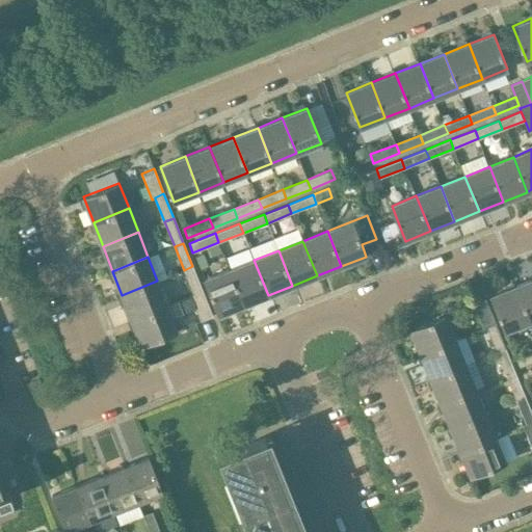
[(254,260),(230,270),(243,306),(268,295),(254,260)]
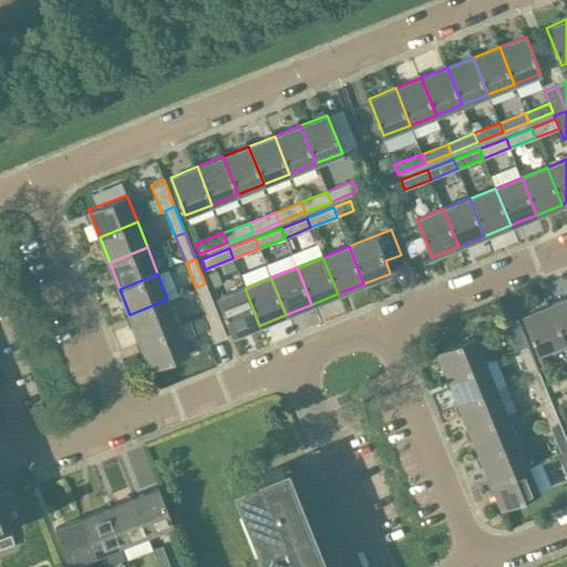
[(205,284),(196,288),(206,313),(215,310),(205,284)]
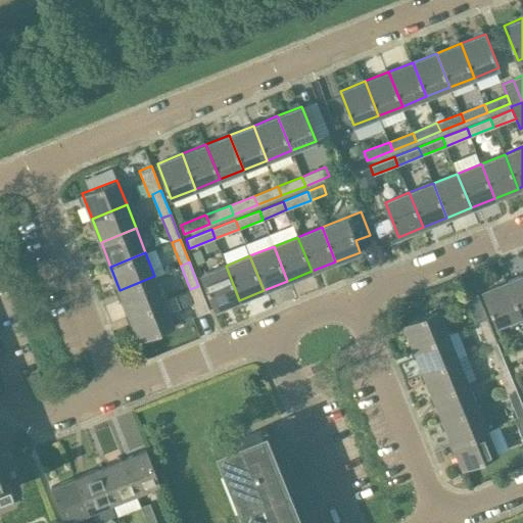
[(215,310),(239,300),(226,266),(200,275),(215,310)]
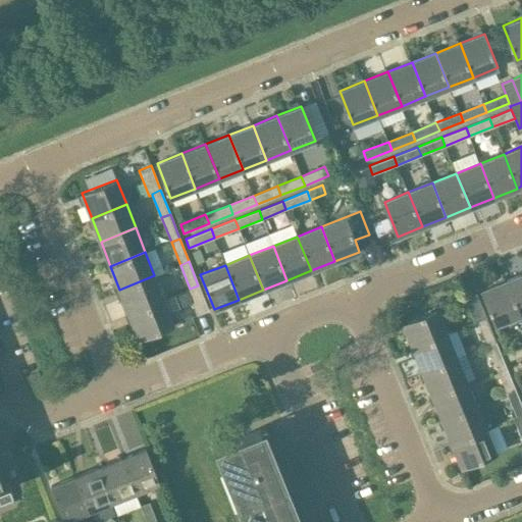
[(521,314),(521,273),(506,280),(520,316),(521,314)]
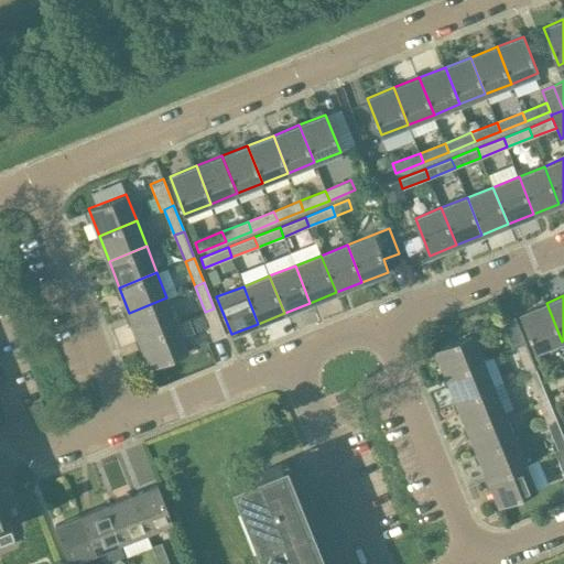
[(166,297),(129,313),(140,338),(177,324),(166,297)]
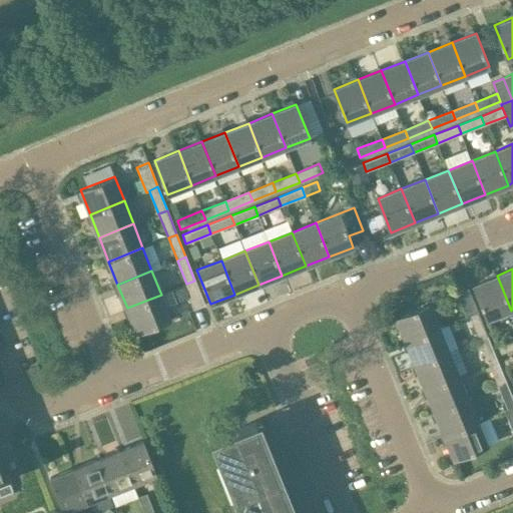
[(473,286),(487,320),(511,311),(497,276),(473,286)]
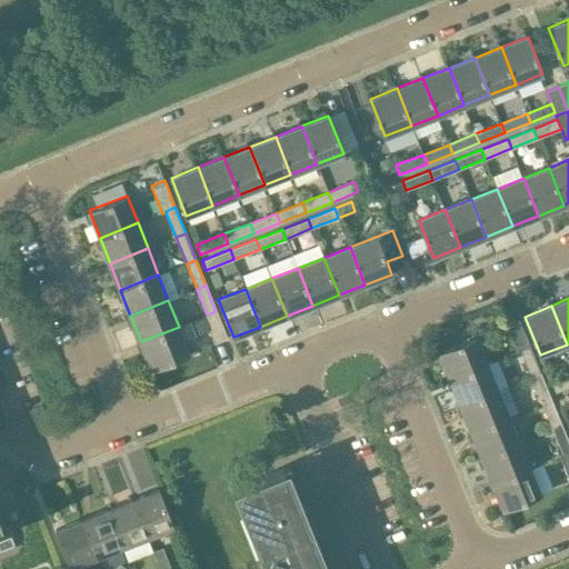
[(213,343),(227,338),(216,311),(207,315),(203,317),(213,343)]
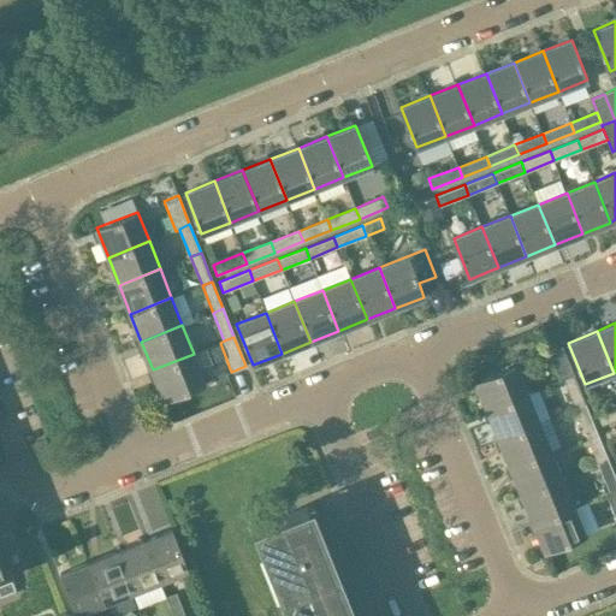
[(560,380),(563,378),(563,379),(574,374),(562,345),(549,351),(560,380)]
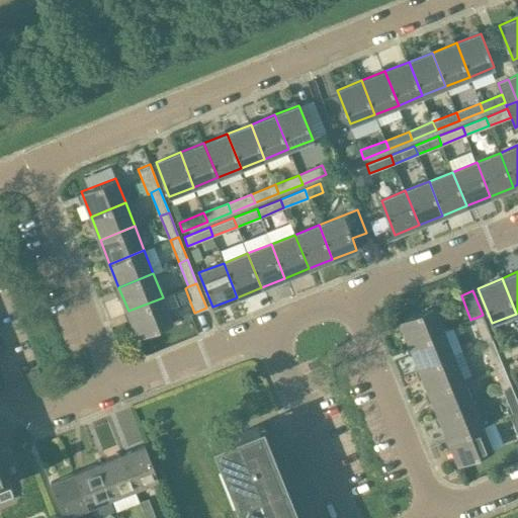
[(138,335),(172,322),(167,309),(178,305),(173,293),(163,297),(128,311),(138,335)]
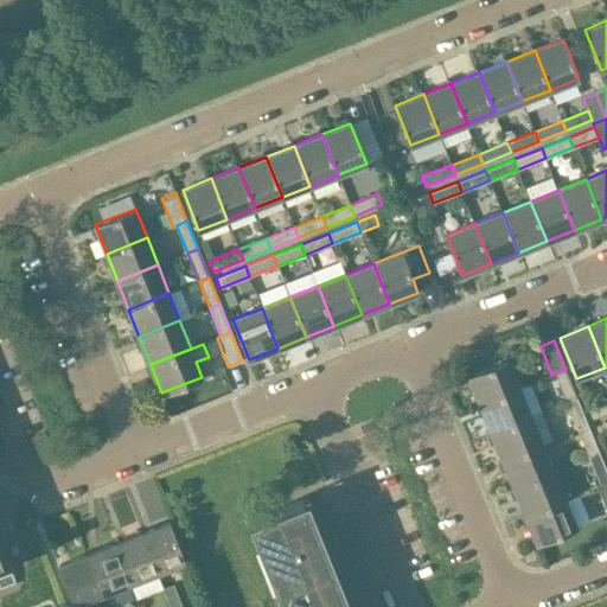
[(509,359),(468,376),(479,403),(521,388),(509,359)]
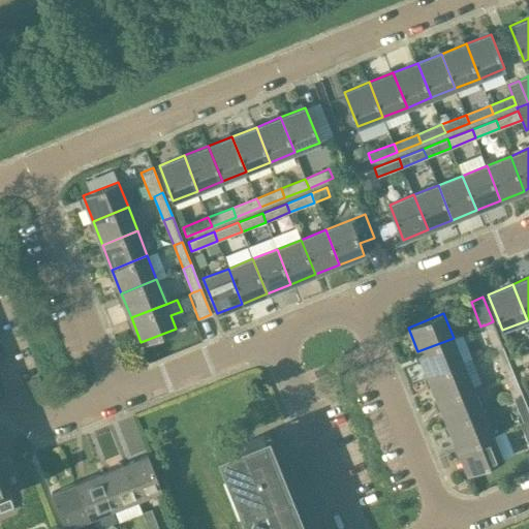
[(493,321),(484,325),(494,349),(502,346),(493,321)]
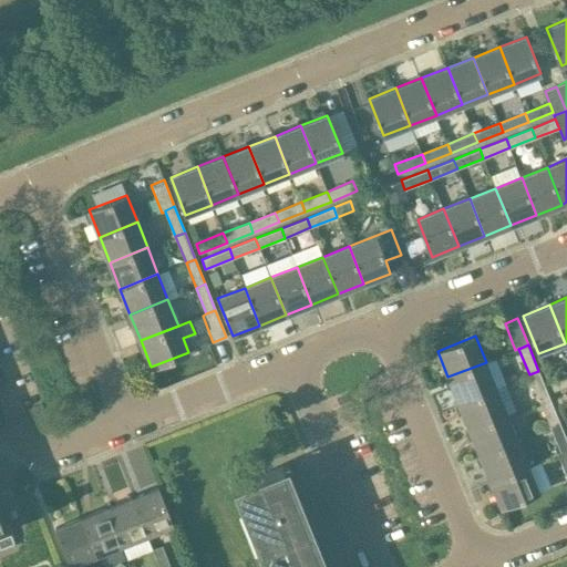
[(496,388),(486,362),(447,377),(459,403),(496,388)]
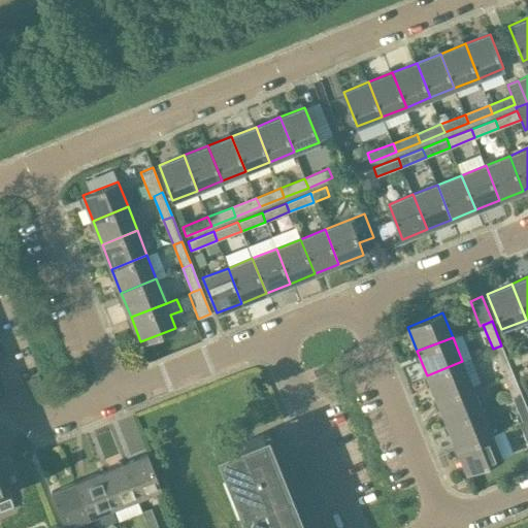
[(512,369),(501,345),(493,349),(502,373),(512,369)]
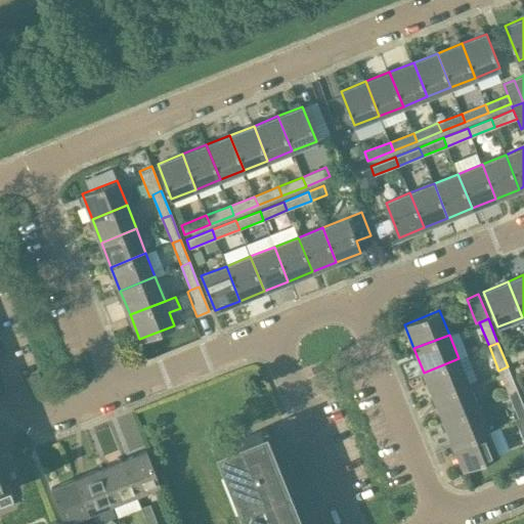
[(523,345),(508,352),(512,360),(523,355),(523,345)]
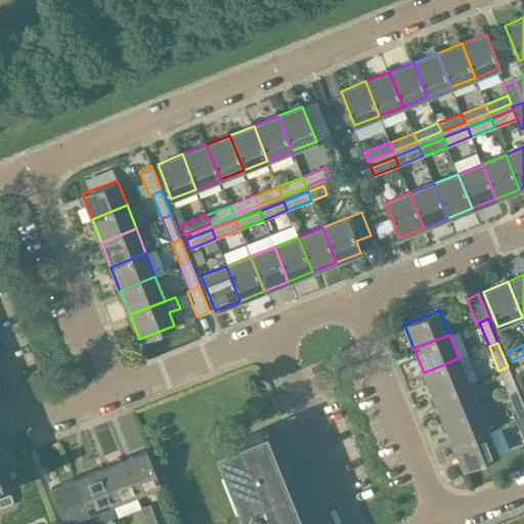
[(459,359),(459,358),(424,373),(433,396),(469,383),(476,380),(467,356),(459,359)]
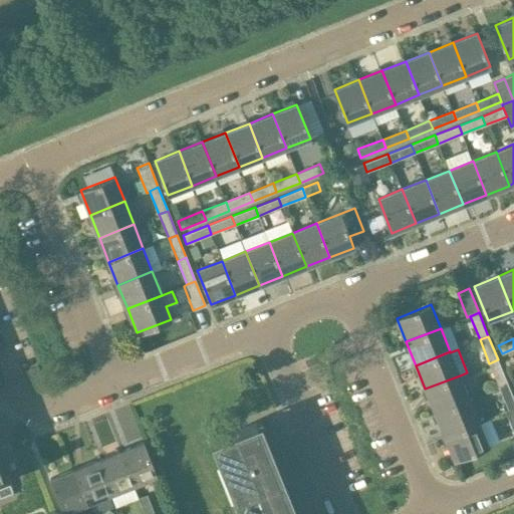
[(513,355),(504,359),(508,368),(513,365),(513,355)]
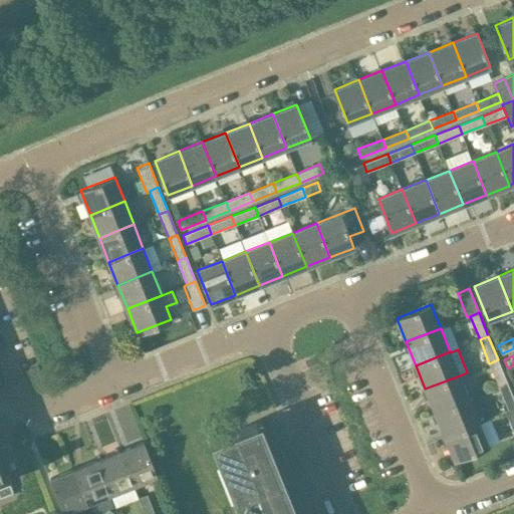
[(498,359),(489,363),(499,387),(507,383),(498,359)]
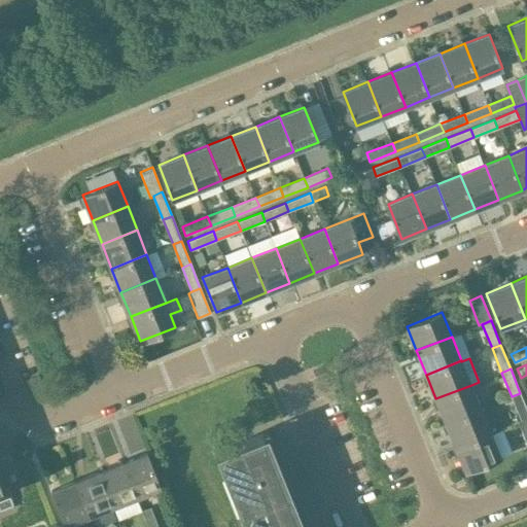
[(471,385),(435,398),(446,423),(481,409),(471,385)]
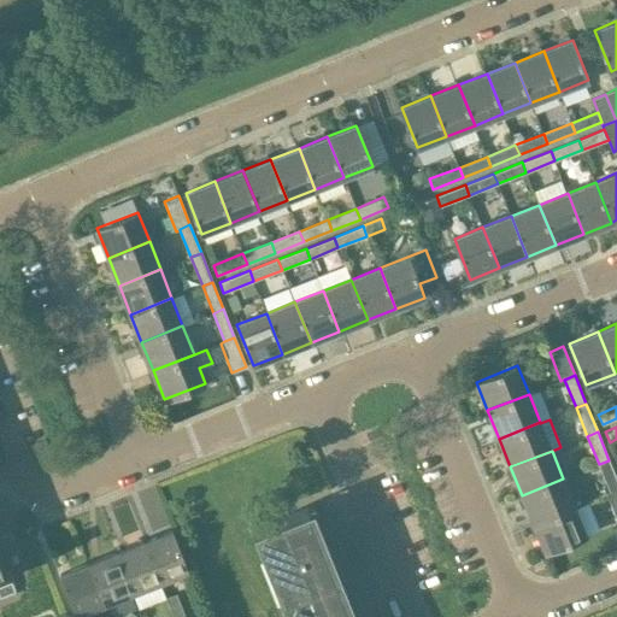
[(616,480),(609,460),(599,464),(610,492),(616,488),(616,480)]
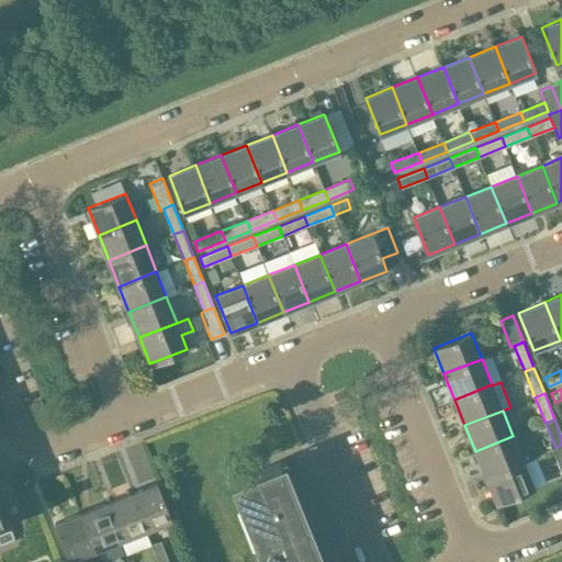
[(524,461),(513,436),(475,451),(485,476),(524,461)]
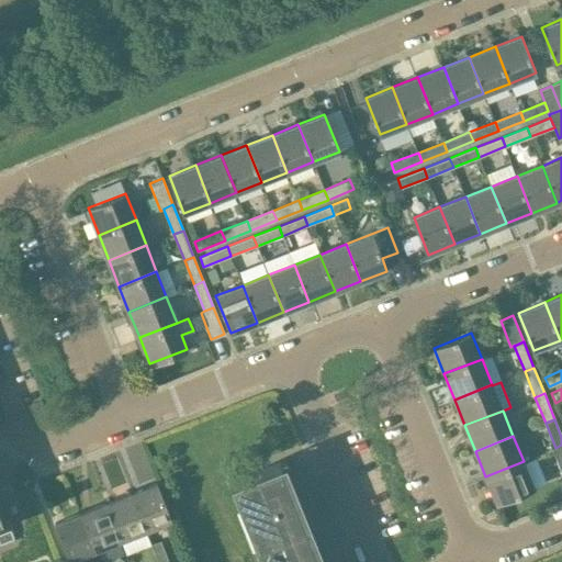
[(561,473),(561,445),(555,448),(552,449),(561,473)]
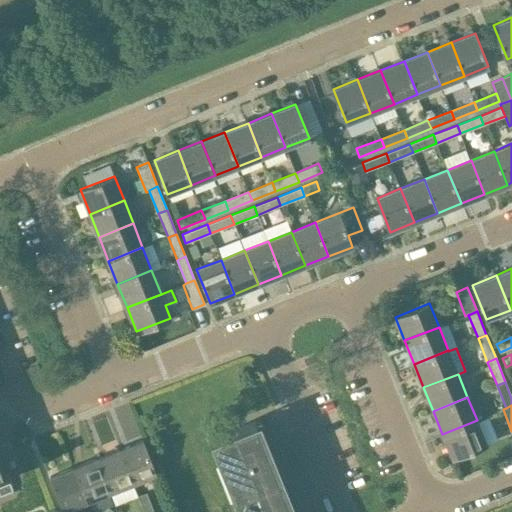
[(452,458),(486,444),(477,420),(442,434),(452,458)]
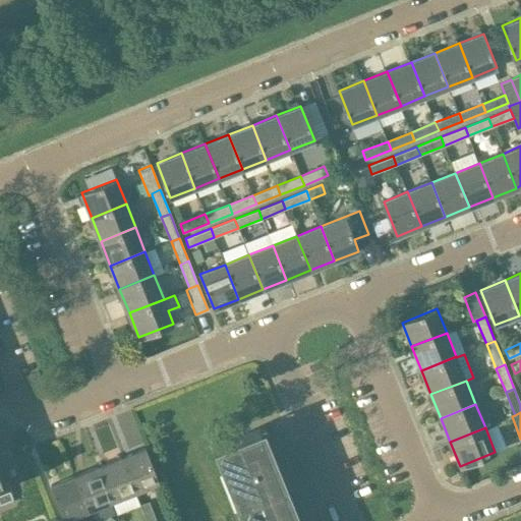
[(296,520),(259,428),(232,440),(214,447),(243,520),(296,520)]
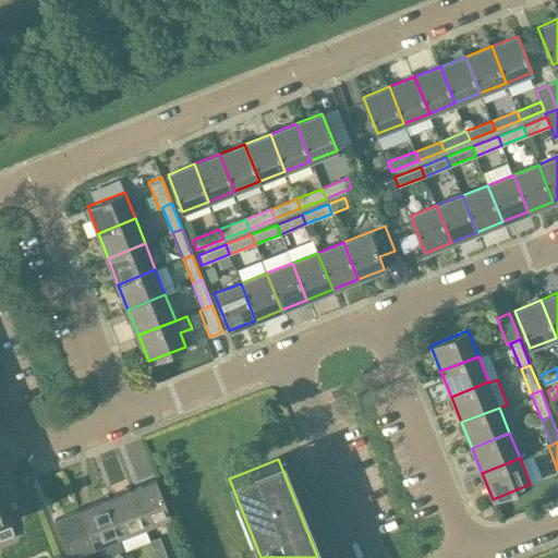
[(171,516),(157,480),(130,489),(145,526),(171,516)]
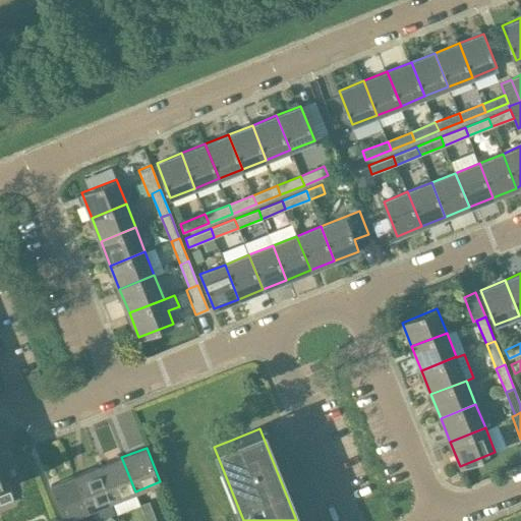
[(121,457),(98,467),(111,501),(135,491),(121,457)]
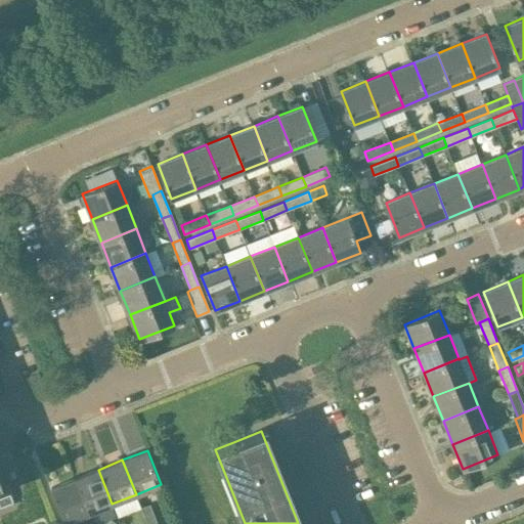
[(98,470),(75,478),(88,513),(112,504),(98,470)]
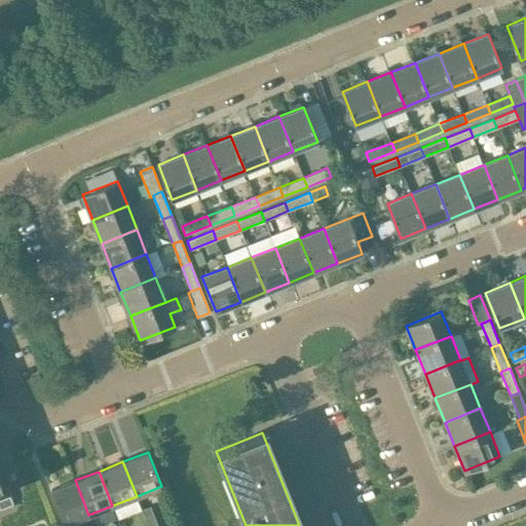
[(51,490),(65,524),(88,515),(75,480),(51,490)]
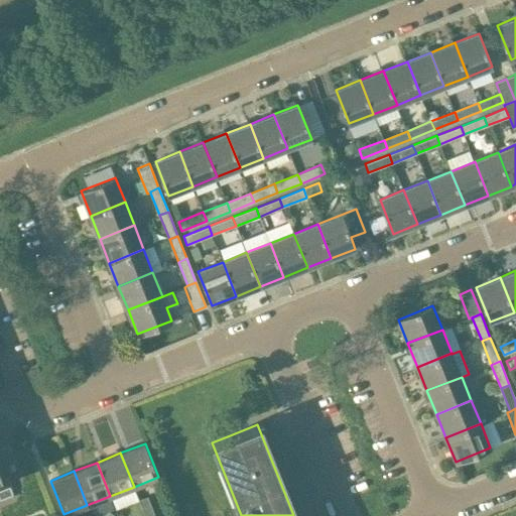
[(1,475),(0,472),(0,488),(6,486),(5,484),(12,481),(9,472),(1,475)]
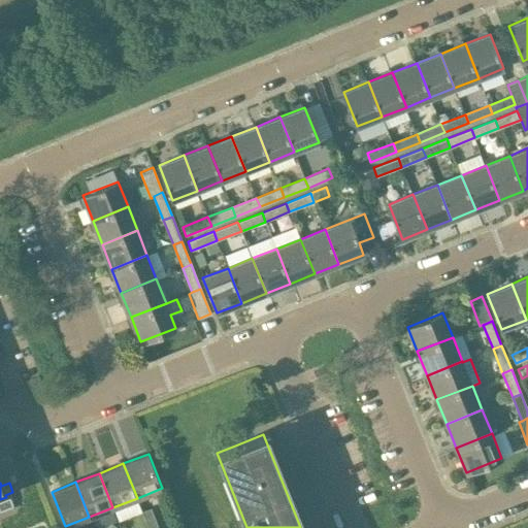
[(158,527),(151,507),(141,510),(147,527),(158,527)]
